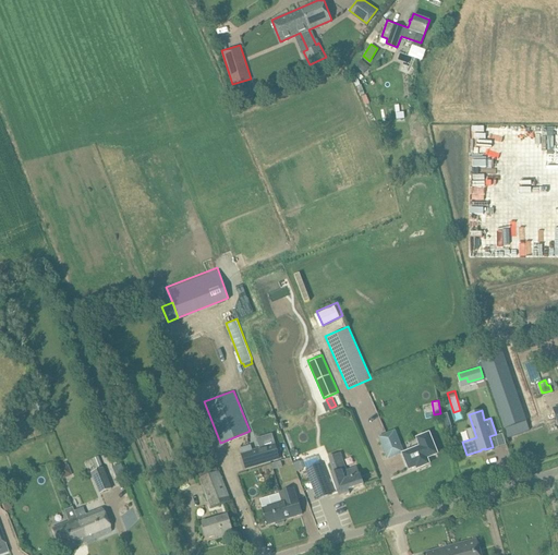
[(313,417),(304,420),(307,426),(316,423),(313,417)]
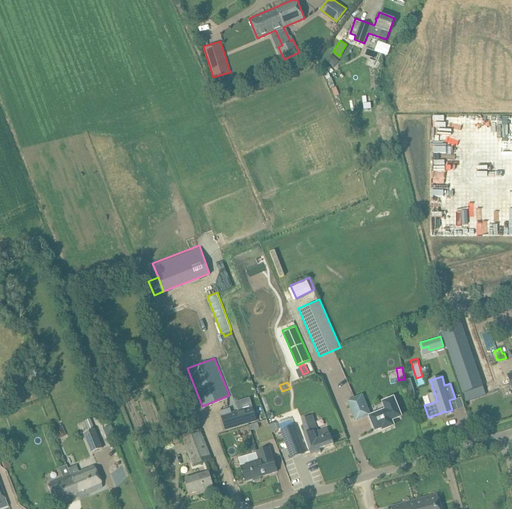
[(412,383),(406,386),(407,393),(415,390),(412,383)]
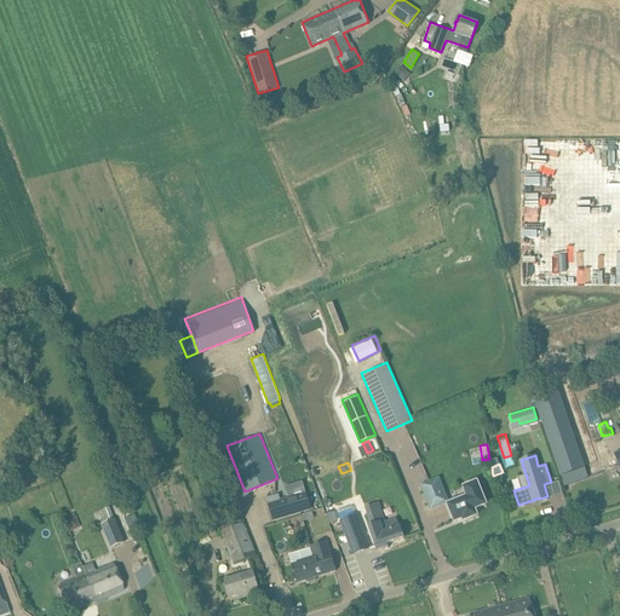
[(586,465),(561,475),(564,483),(589,475),(586,465)]
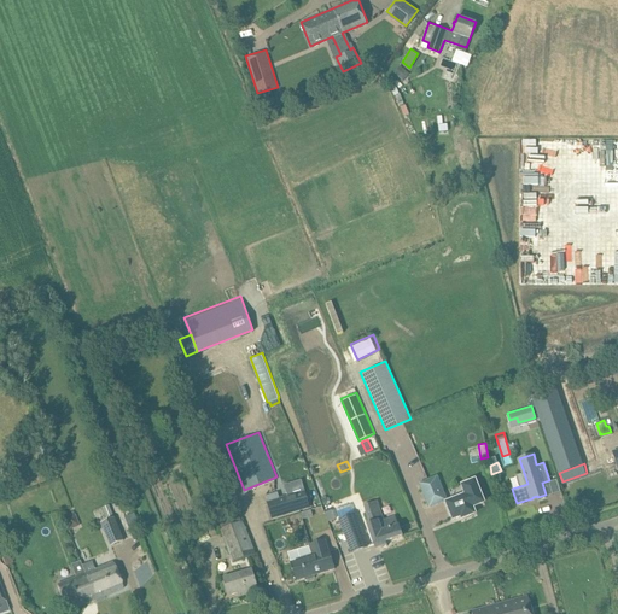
[(420,481),(430,504),(447,498),(437,474),(420,481)]
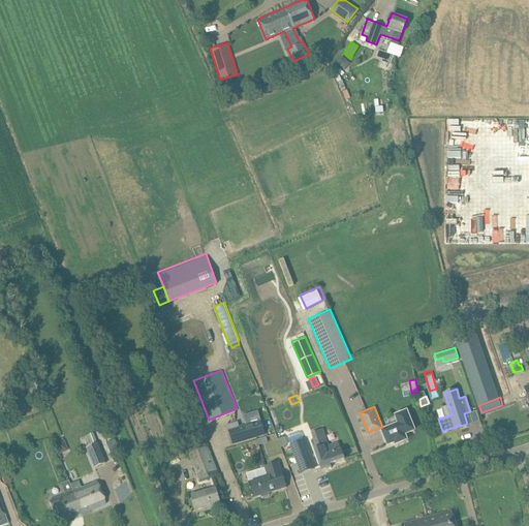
[(406,409),(396,414),(399,422),(382,429),(387,443),(395,440),(396,442),(406,438),(404,432),(414,429),(406,409)]
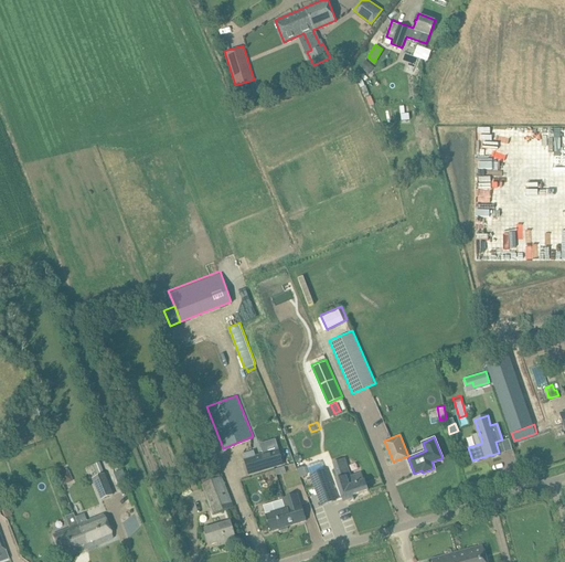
[(244,457),(248,473),(283,463),(278,447),(244,457)]
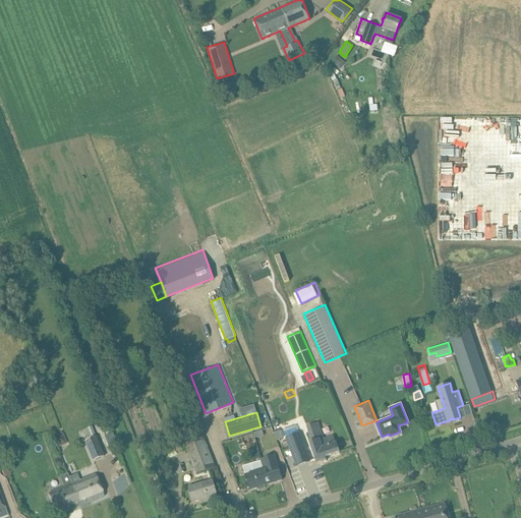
[(317,420),(306,424),(312,440),(309,441),(316,461),(327,458),(326,455),(340,451),(337,441),(336,441),(333,434),(324,438),(317,420)]
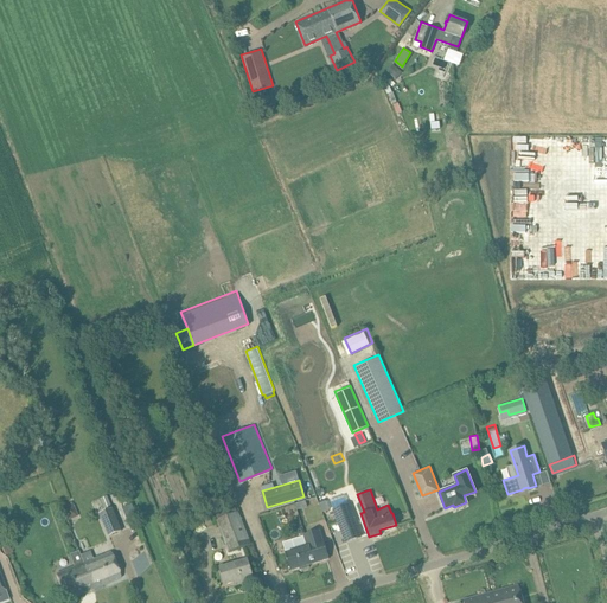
[(103,511),(100,512),(109,533),(121,528),(112,506),(109,501),(107,493),(100,495),(106,510),(103,511)]
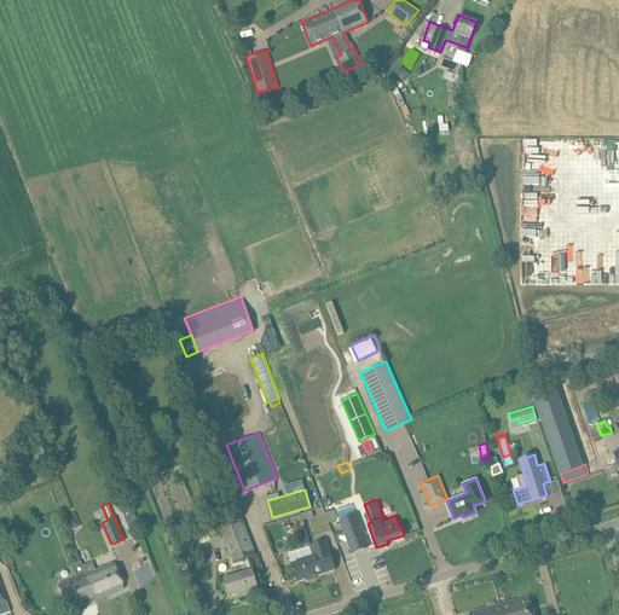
[(351,503),(336,508),(340,518),(352,551),(368,545),(356,512),(351,503)]
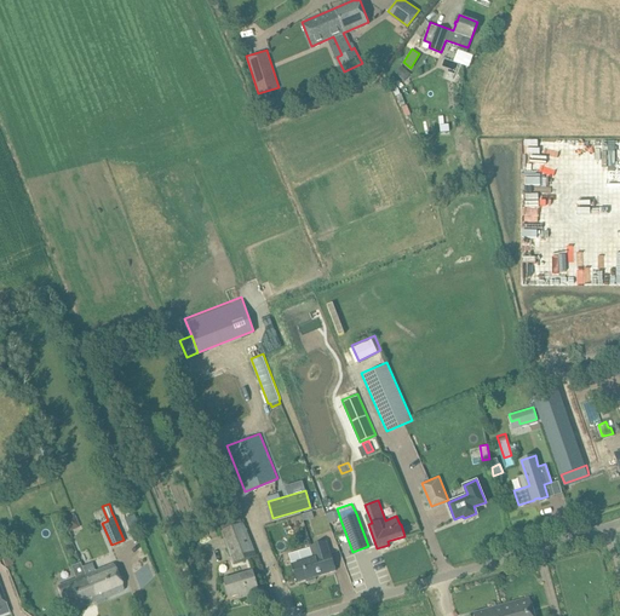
[(68,529),(79,524),(74,513),(63,518),(68,529)]
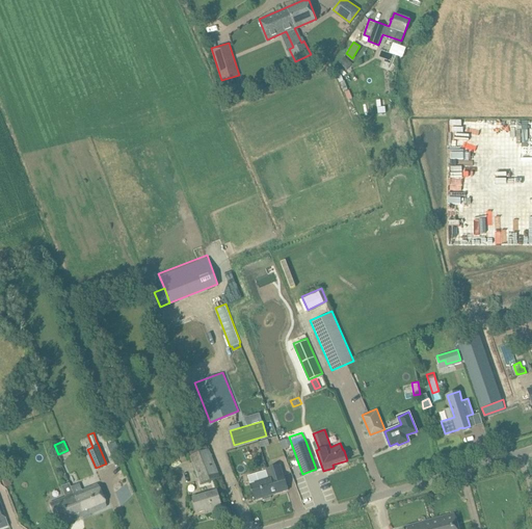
[(219,475),(208,448),(190,455),(200,482),(219,475)]
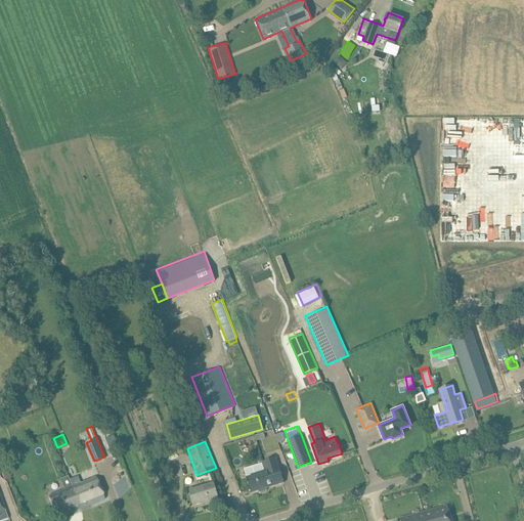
[(117,447),(111,449),(114,457),(120,454),(117,447)]
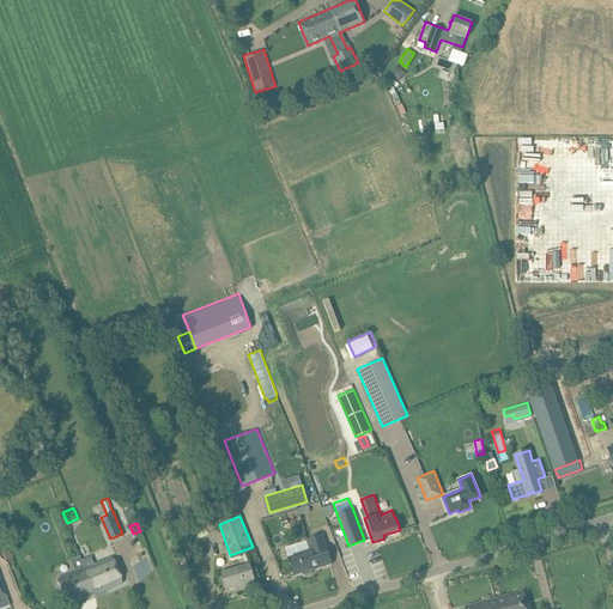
[(322,534),(285,546),(293,574),(302,571),(303,573),(313,571),(311,568),(332,561),(326,543),(322,534)]
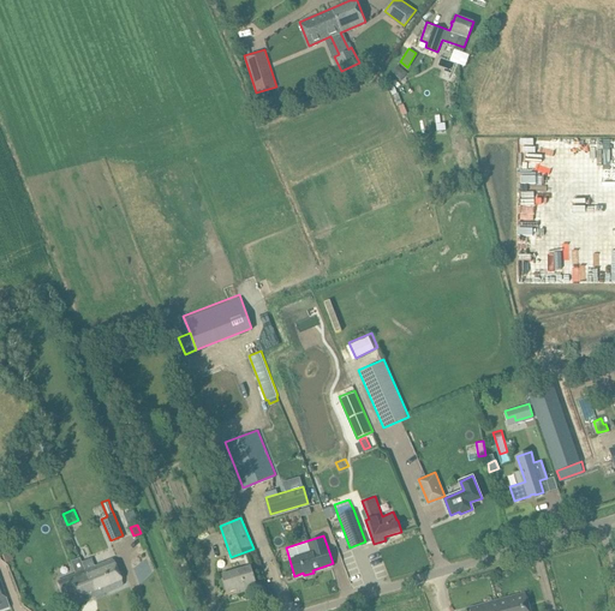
[(82,559),(85,569),(95,593),(123,582),(113,557),(95,564),(91,556),(82,559)]
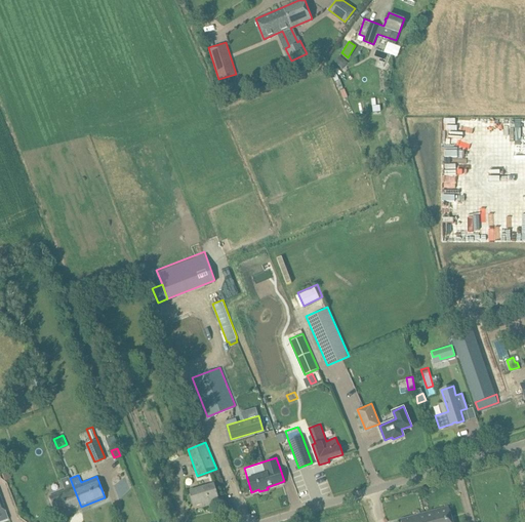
[(213,482),(190,489),(194,504),(209,499),(210,503),(218,499),(213,482)]
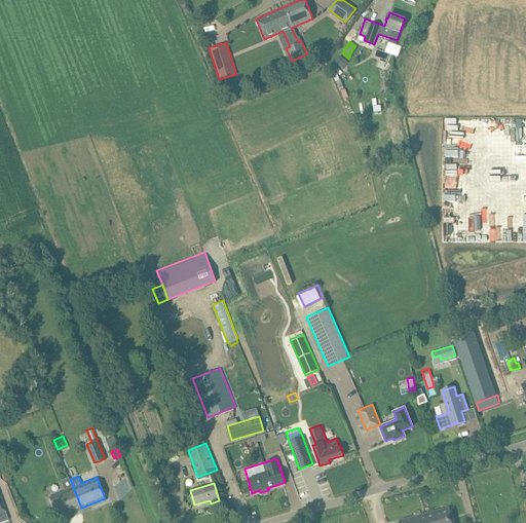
[(81,508),(73,487),(48,496),(57,518),(81,508)]
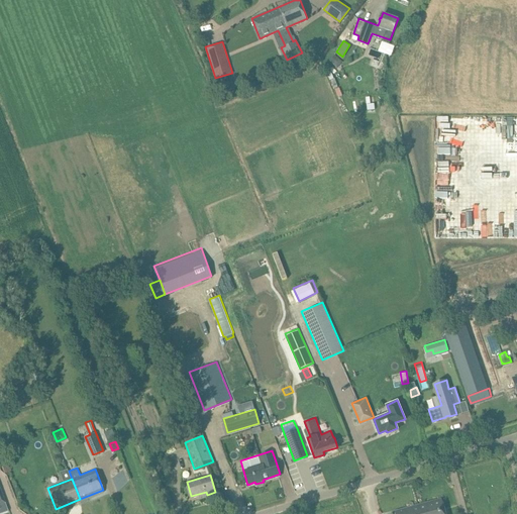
[(445,513),(441,497),(418,503),(420,513),(445,513)]
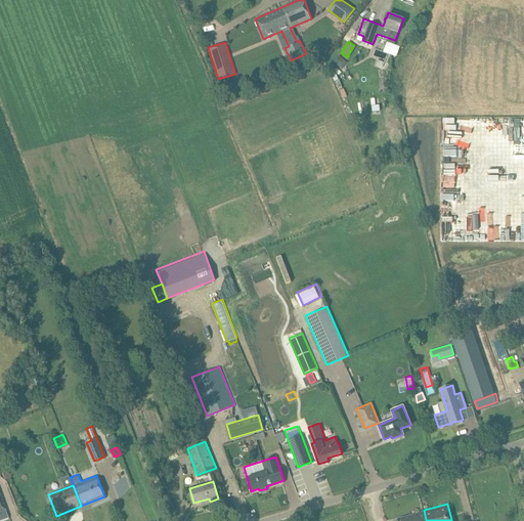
[(426,520),(424,510),(400,517),(401,520),(426,520)]
